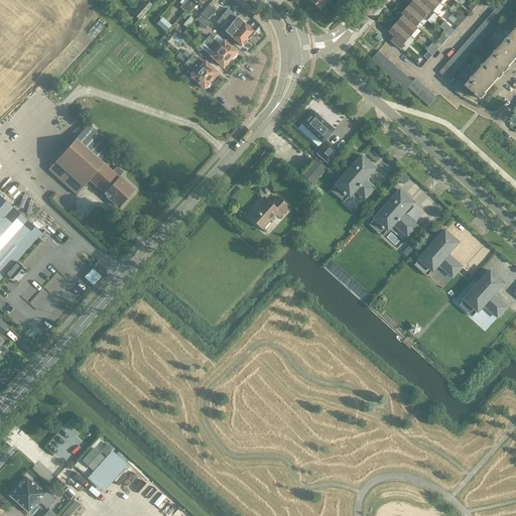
[(133,15),(139,20),(152,6),(146,0),(133,15)]
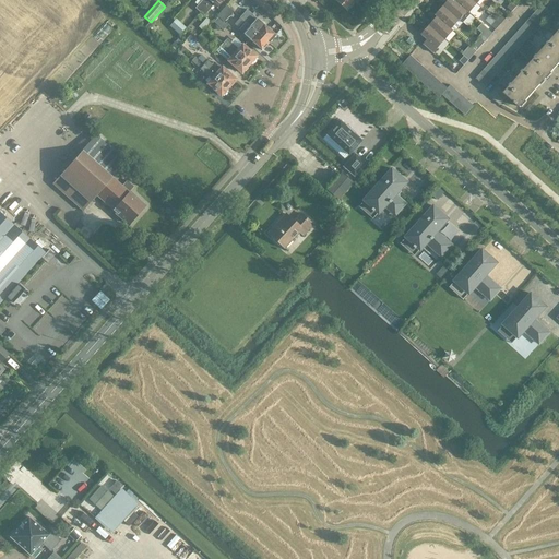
[(202,0),(195,9),(192,12),(197,16),(200,12),(210,0),(202,0)]
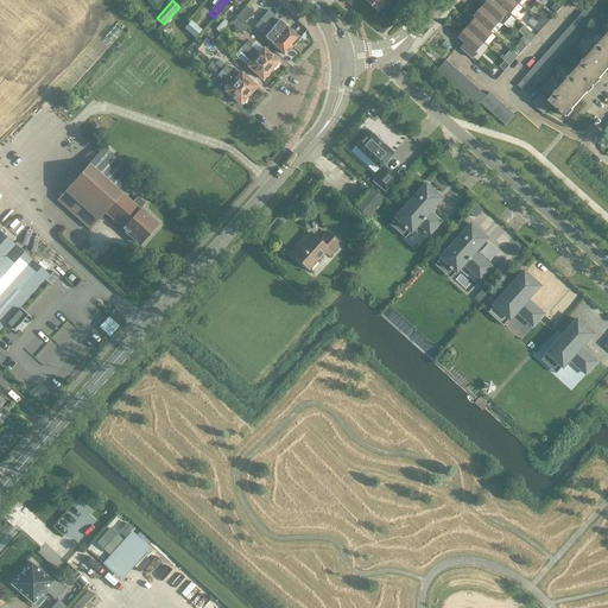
[(228,0),(217,13),(222,17),(232,6),(235,8),(242,0),(228,0)]
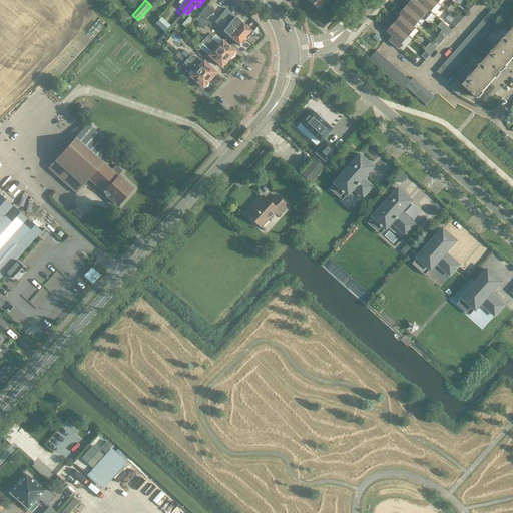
[(325,3),(321,0),(307,0),(319,10),(325,3)]
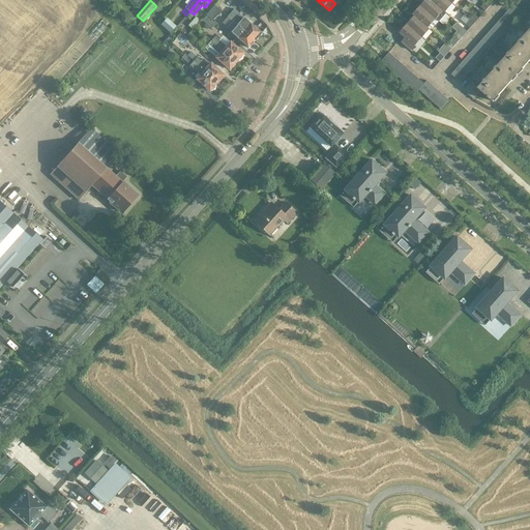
[(442,9),(432,0),(425,0),(421,6),(435,18),(439,22),(446,13),(444,11),(442,9)]
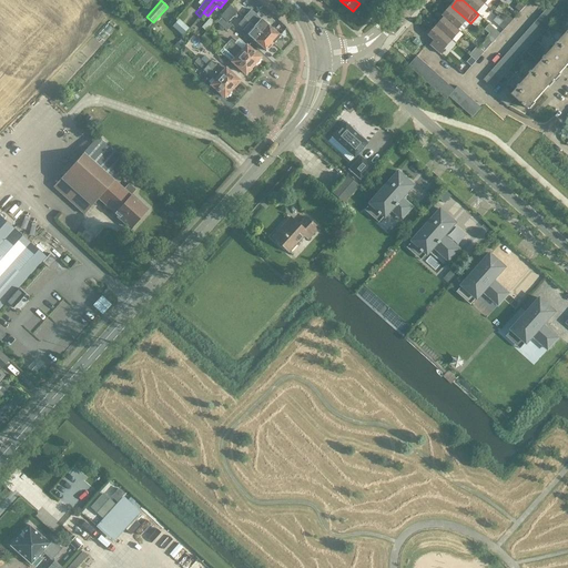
[(484,2),(480,0),(463,0),(474,10),(476,12),(484,2)]
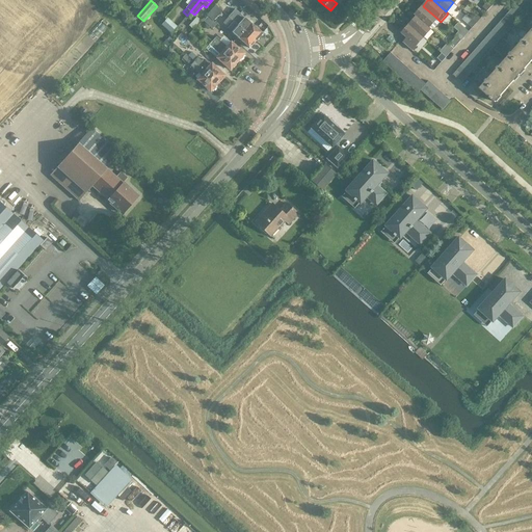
[(491,6),(487,2),(482,7),(487,11),(491,6)]
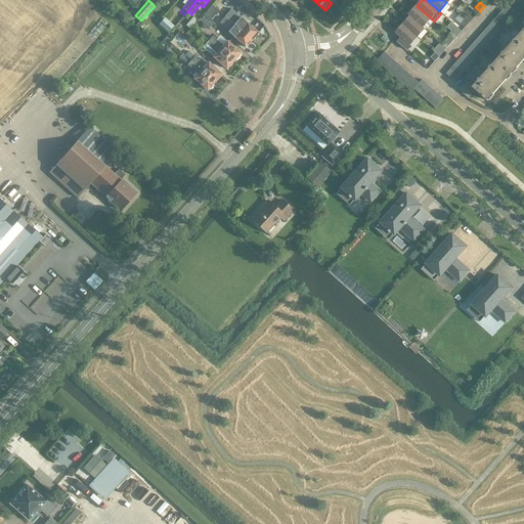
[(508,4),(508,5),(504,8),(513,16),(517,12),(508,4)]
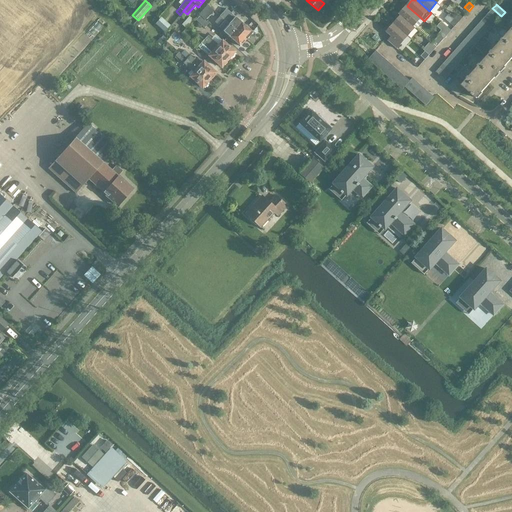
[(211,10),(207,6),(199,15),(203,19),(211,10)]
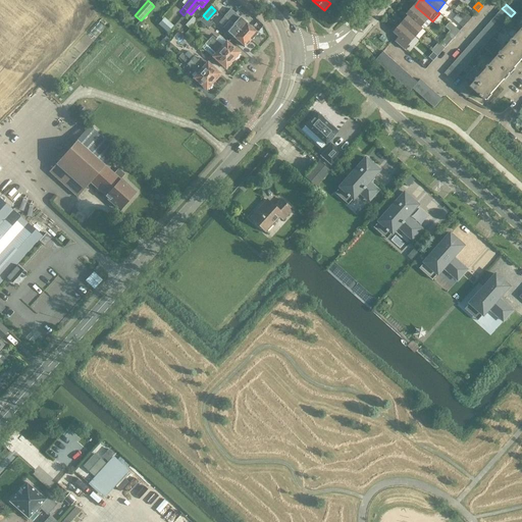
[(428,17),(415,6),(407,14),(409,16),(420,25),(420,27),(428,17)]
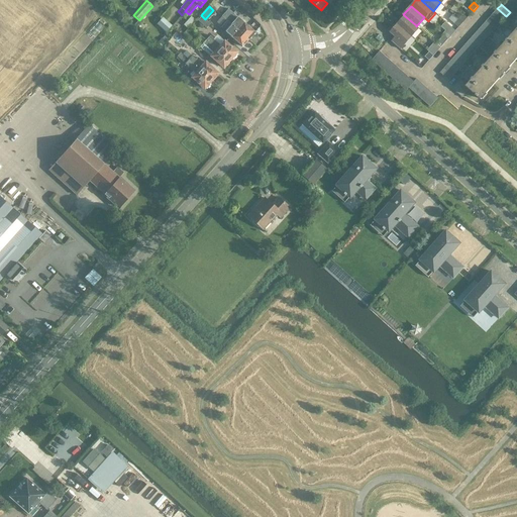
[(497,8),(494,13),(502,21),(506,16),(497,8)]
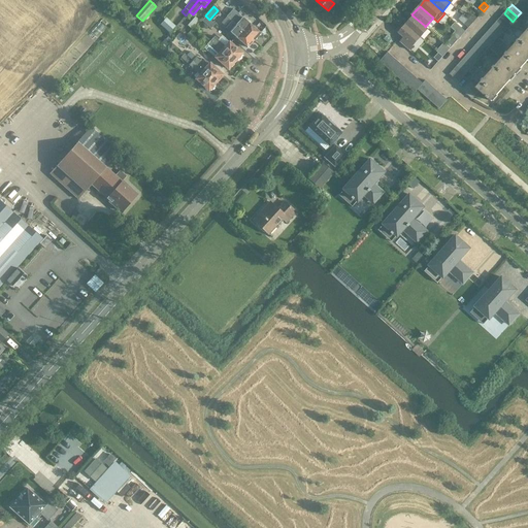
[(229,20),(231,21),(254,40),(255,39),(256,40),(260,35),(260,33),(242,18),(239,21),(235,17),(237,14),(232,9),(226,17),(229,20)]
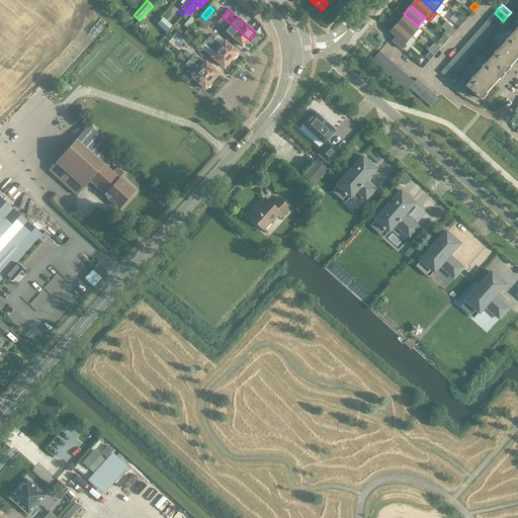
[(495,13),(491,17),(500,25),(503,21),(495,13)]
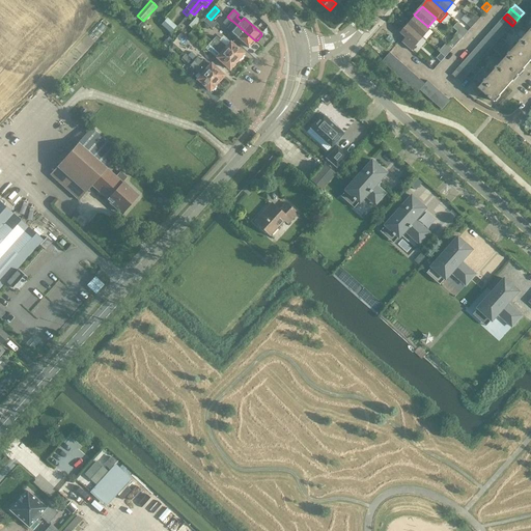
[(471,19),(476,23),(480,19),(475,15),(471,19)]
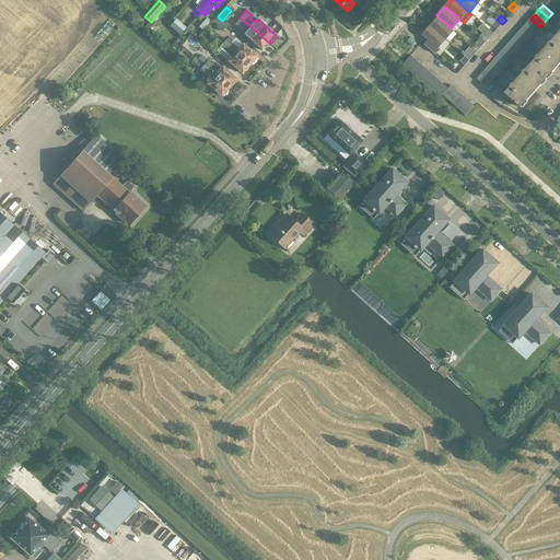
[(228,26),(218,16),(213,22),(223,31),(228,26)]
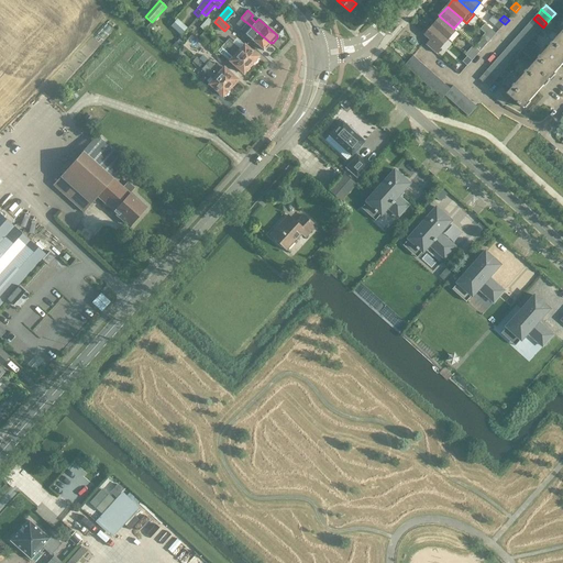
[(441,18),(433,26),(448,39),(455,30),(453,29),(453,28),(441,18)]
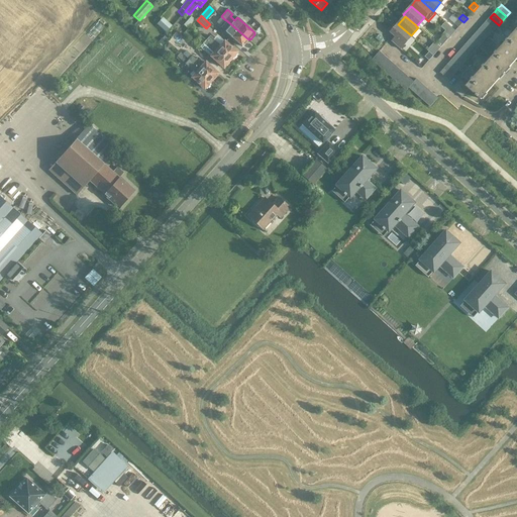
[(195,20),(191,17),(183,25),(187,29),(195,20)]
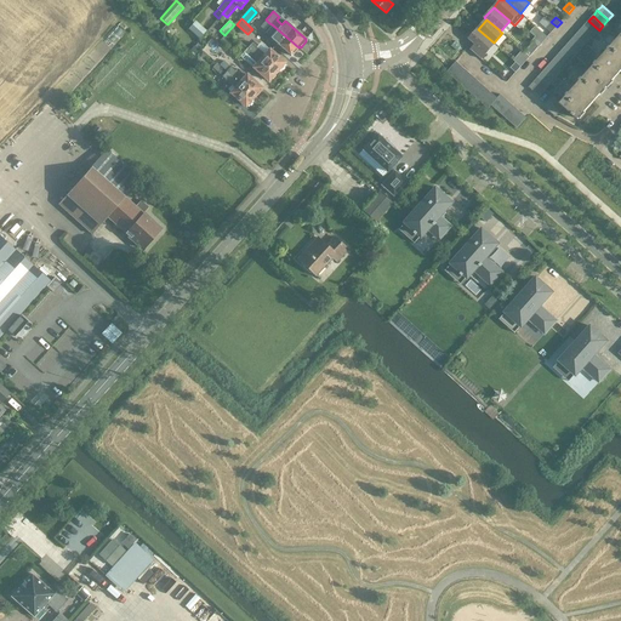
[(588,21),(584,26),(594,35),(599,30),(588,21)]
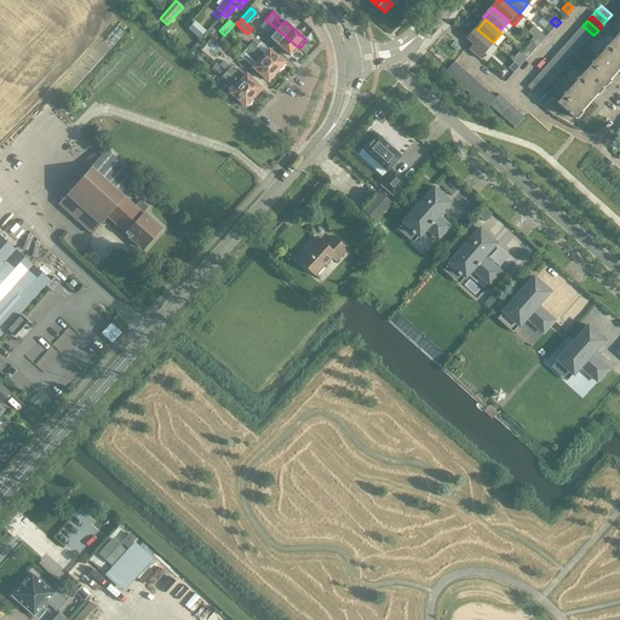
[(200,36),(205,29),(194,22),(189,29),(200,36)]
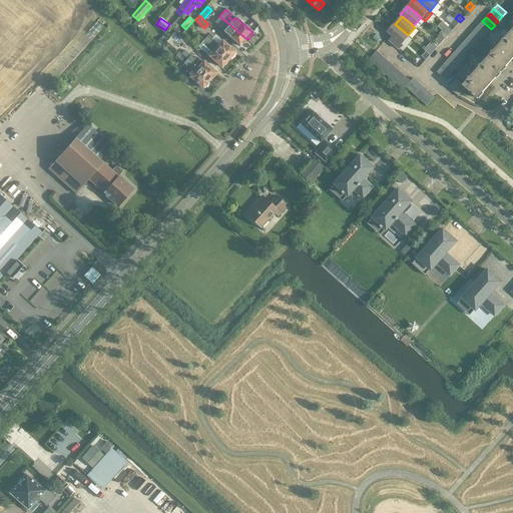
[(451,23),(455,27),(460,22),(455,18),(451,23)]
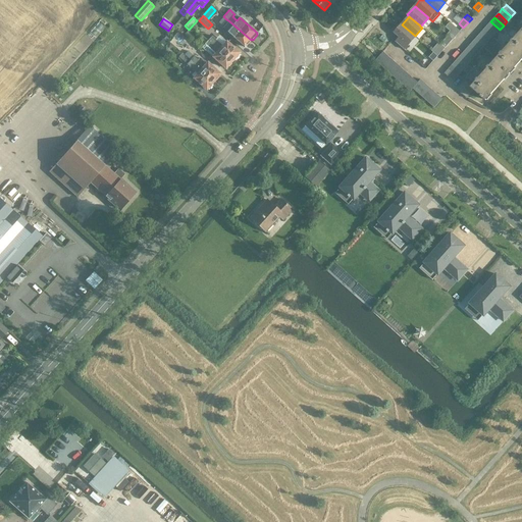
[(251,40),(228,20),(225,24),(235,33),(231,37),(244,47),(251,40)]
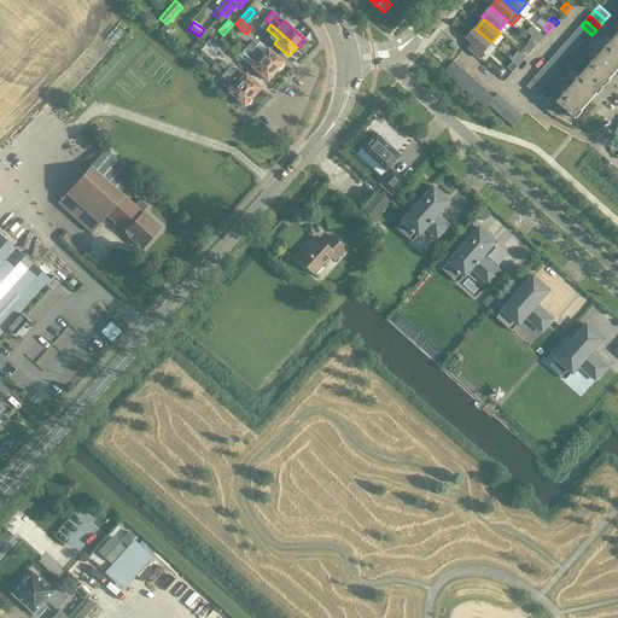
[(174,41),(181,31),(175,25),(167,35),(174,41)]
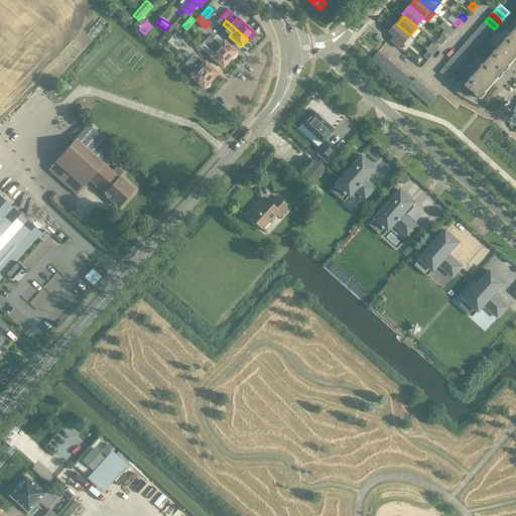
[(485,21),(481,26),(490,33),(494,29),(485,21)]
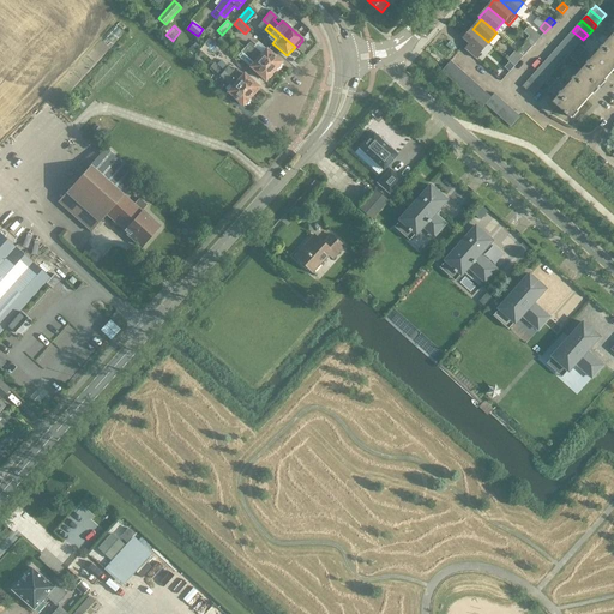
[(479,53),(488,42),(473,29),(464,37),(463,37),(469,44),(464,49),(475,59),(480,54),(479,53)]
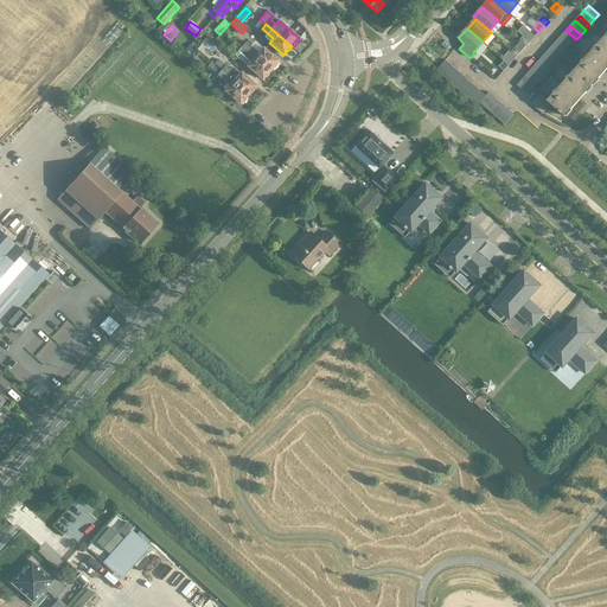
[(566,31),(562,36),(572,45),(576,39),(566,31)]
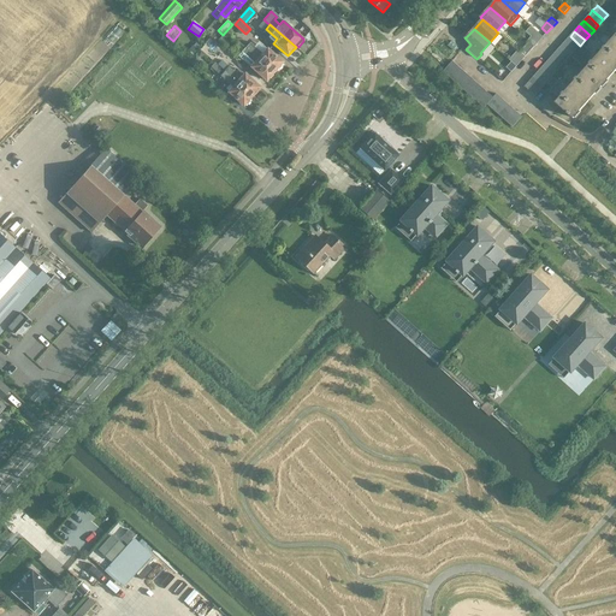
[(529,42),(534,47),(539,41),(534,36),(529,42)]
